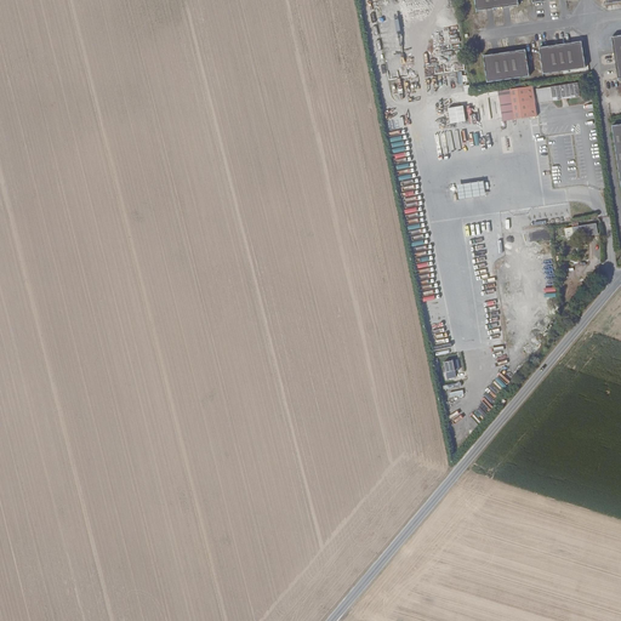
[(471,0),(473,12),(514,6),(513,0),(471,0)]
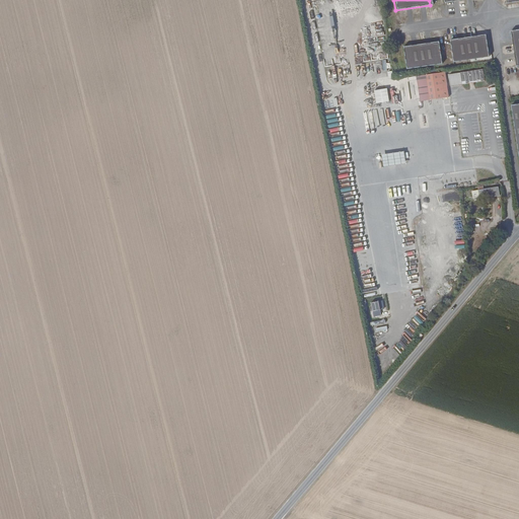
[(518,28),(508,31),(514,66),(518,64),(518,28)]
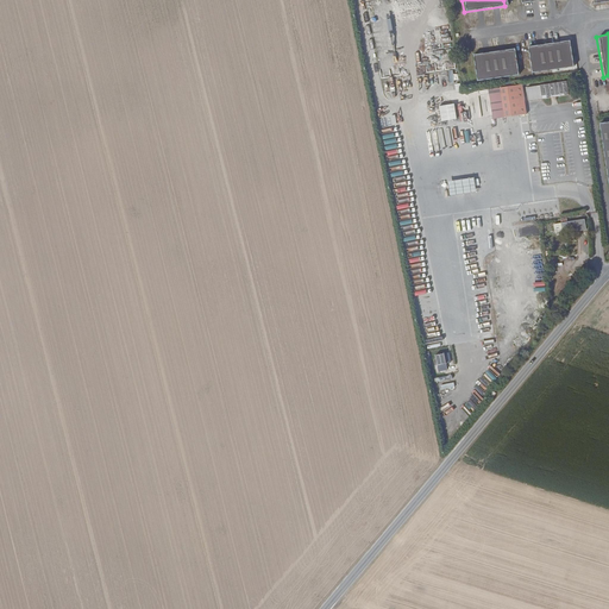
[(529,73),(571,66),(566,41),(526,48),(529,73)]
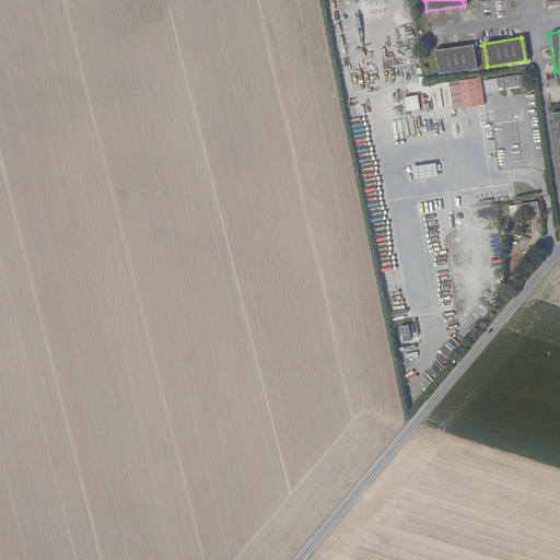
[(433,53),(438,74),(475,69),(470,46),(433,53)]
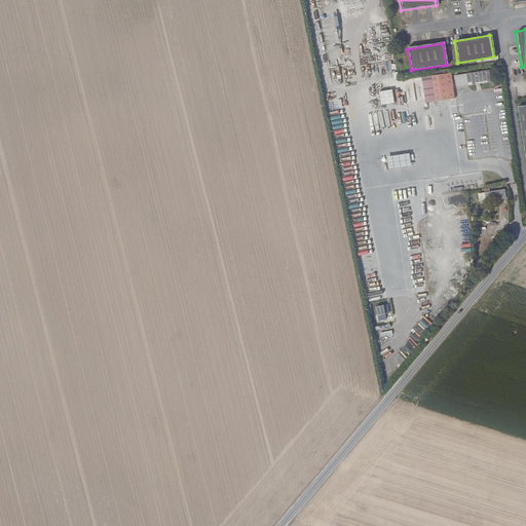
[(478,75),(464,77),(465,85),(478,83),(478,86),(481,85),(481,83),(490,81),(489,74),(482,75),(481,73),(478,74),(478,75)]
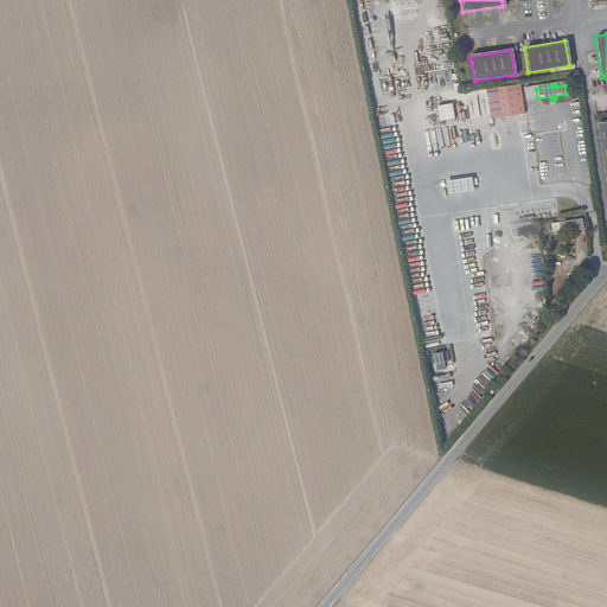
[(522,114),(517,85),(496,89),(500,117),(522,114)]
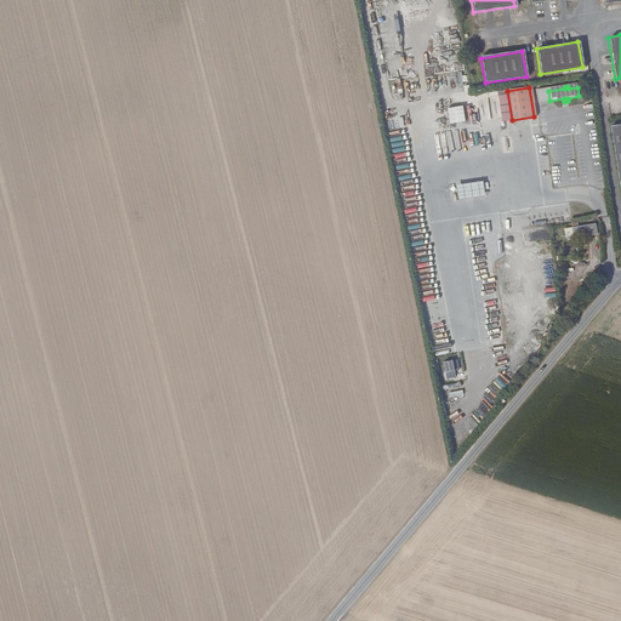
[(465,107),(444,108),(445,124),(466,121),(465,107)]
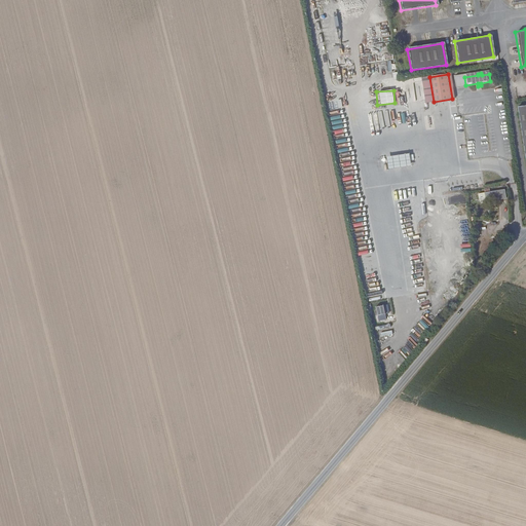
[(525,105),(516,107),(525,163),(525,105)]
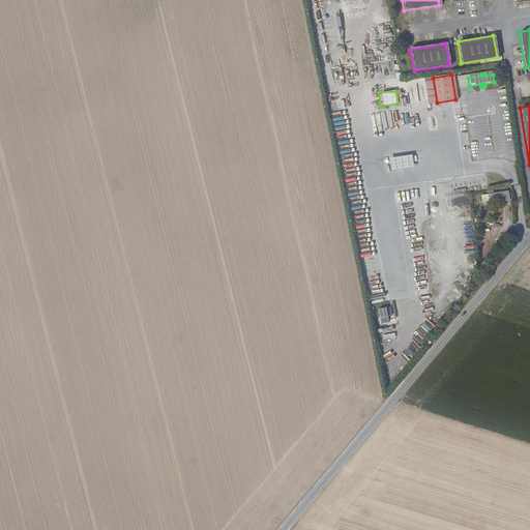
[(484,194),(487,204),(508,200),(506,190),(484,194)]
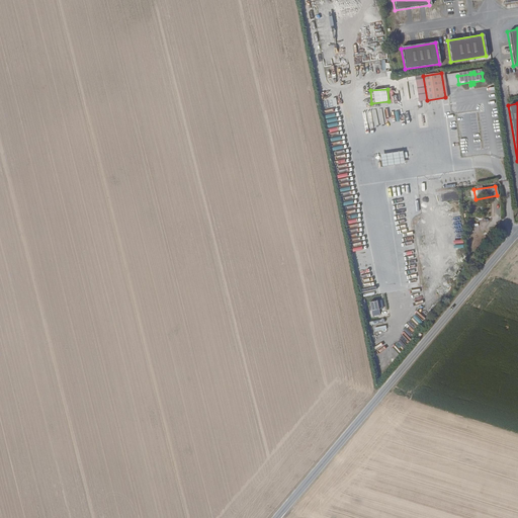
[(429,244),(430,252),(434,251),(434,253),(439,252),(438,244),(434,245),(434,243),(429,244)]
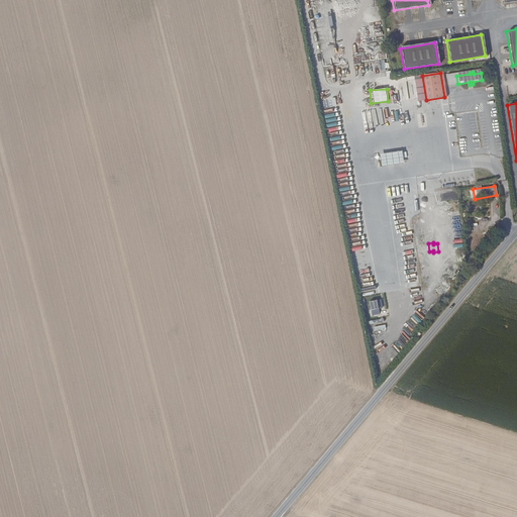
[(428,251),(419,254),(422,265),(431,263),(428,251)]
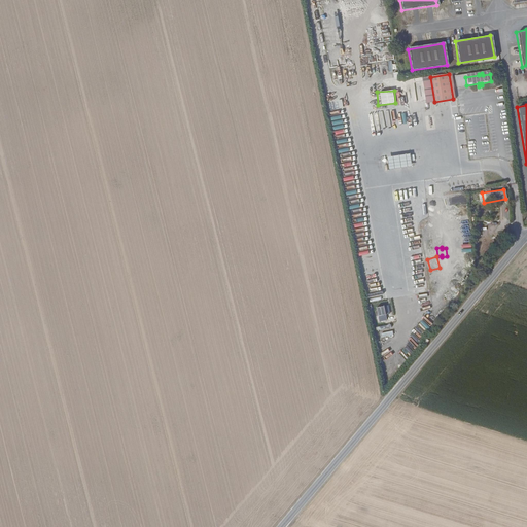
[(365,277),(370,303),(380,301),(379,294),(378,294),(375,276),(365,277)]
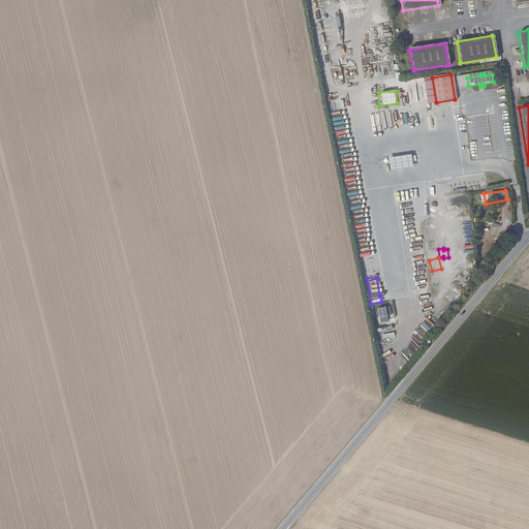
[(462,281),(456,278),(449,290),(458,294),(464,283),(461,282),(462,281)]
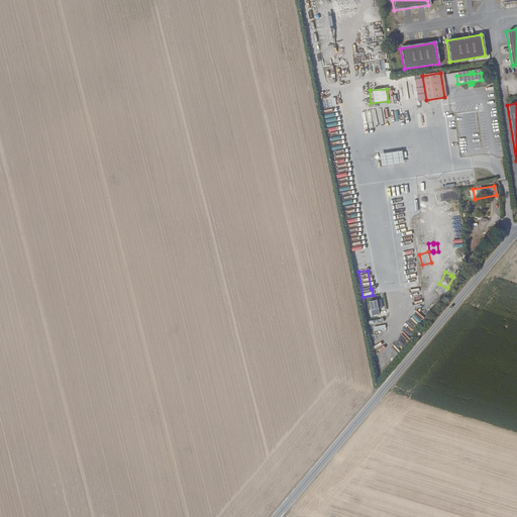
[(407,276),(408,283),(415,282),(414,275),(407,276)]
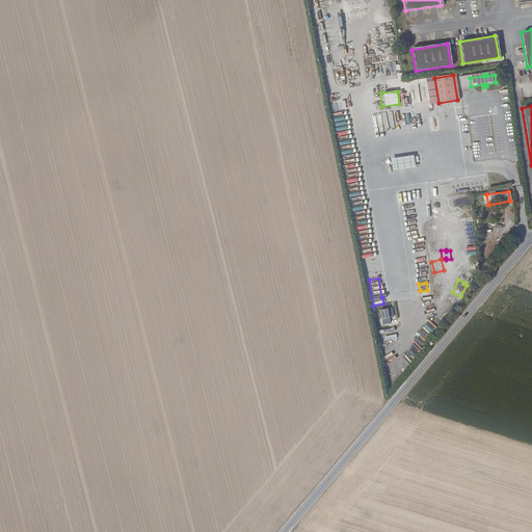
[(380,310),(383,325),(391,324),(389,309),(380,310)]
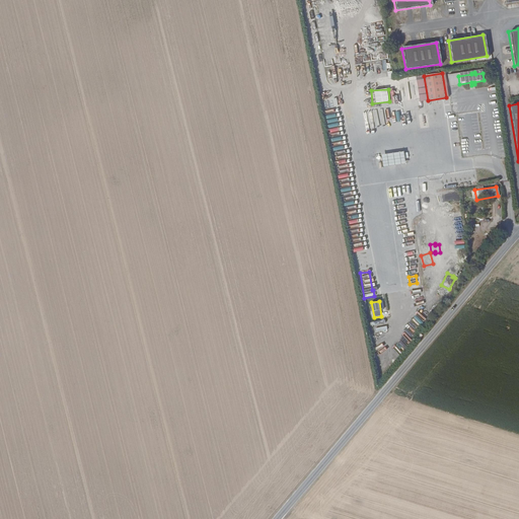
[(412,315),(416,317),(408,330),(414,335),(426,314),(419,310),(416,314),(414,312),(412,315)]
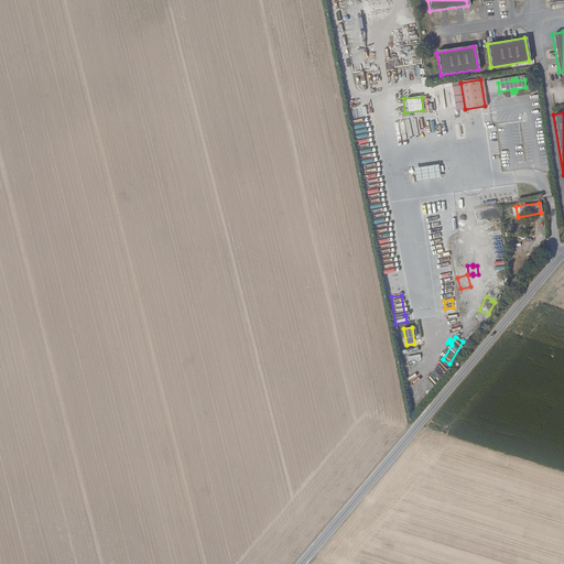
[(431,354),(435,358),(446,347),(441,343),(431,354)]
